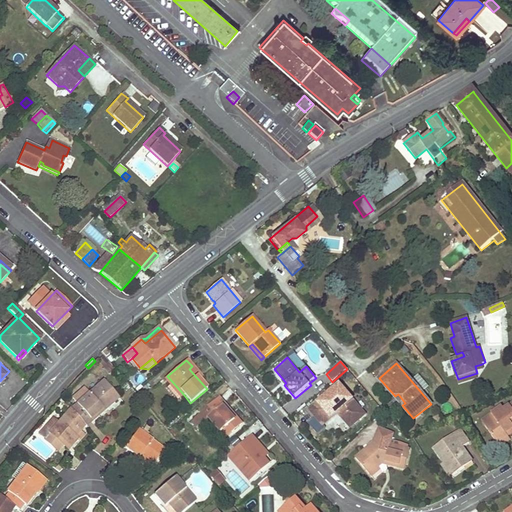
[(475,366),(477,373),(484,371),(482,364),(475,366)]
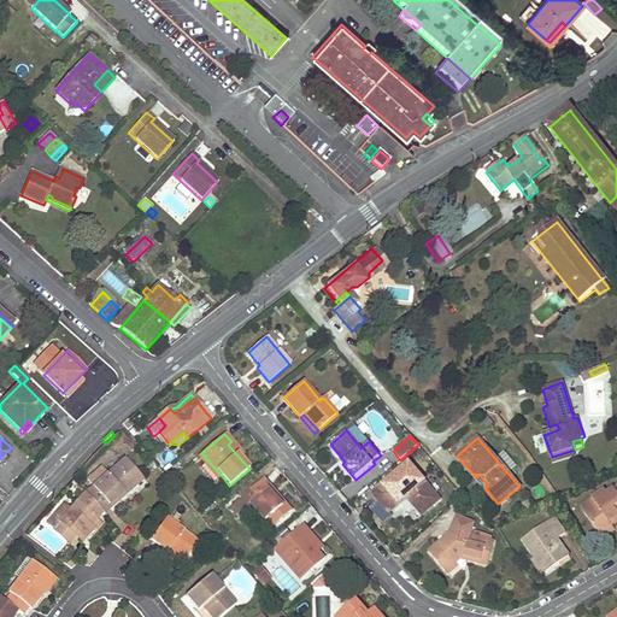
[(244,454),(231,441),(228,445),(240,458),(244,454)]
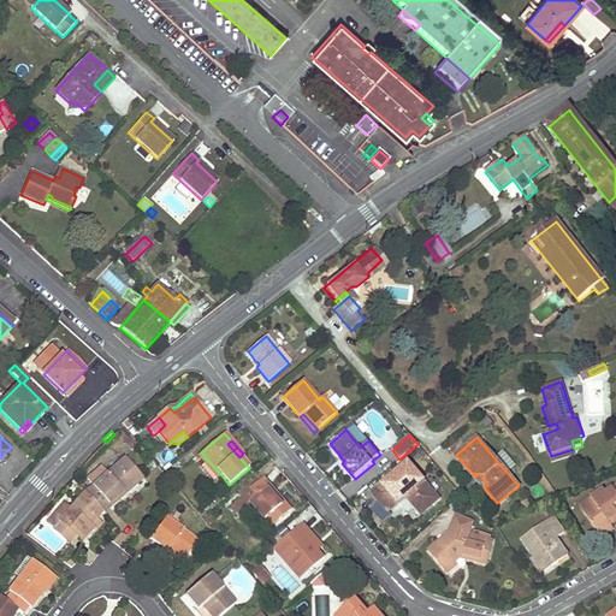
[(169,449),(158,454),(161,463),(172,458),(169,449)]
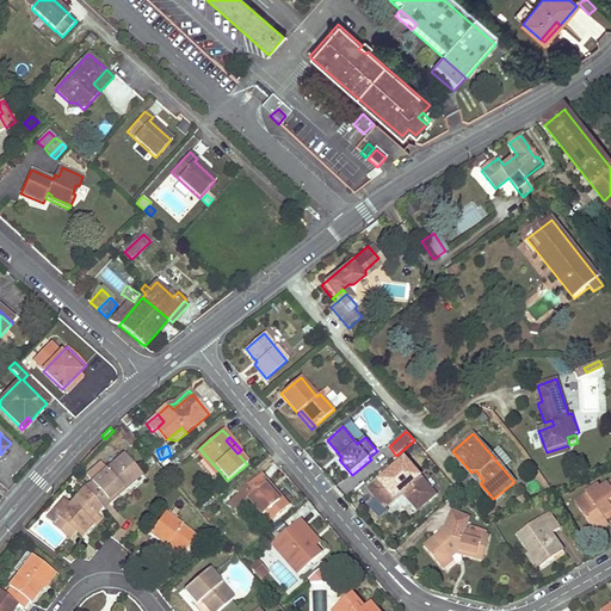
[(569,445),(547,452),(548,460),(572,451),(569,445)]
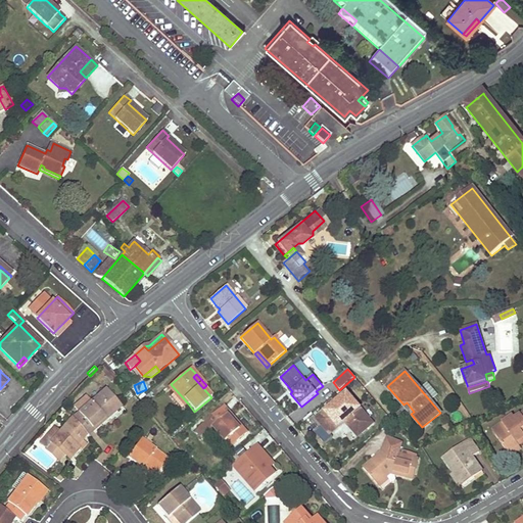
[(188,403),(171,384),(169,387),(185,407),(188,403)]
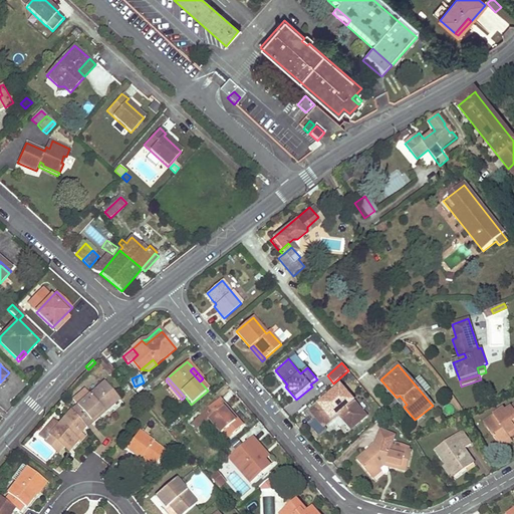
[(76,406),(71,411),(84,426),(90,421),(91,423),(104,412),(102,410),(117,397),(104,382),(89,396),(84,390),(71,401),(76,406)]
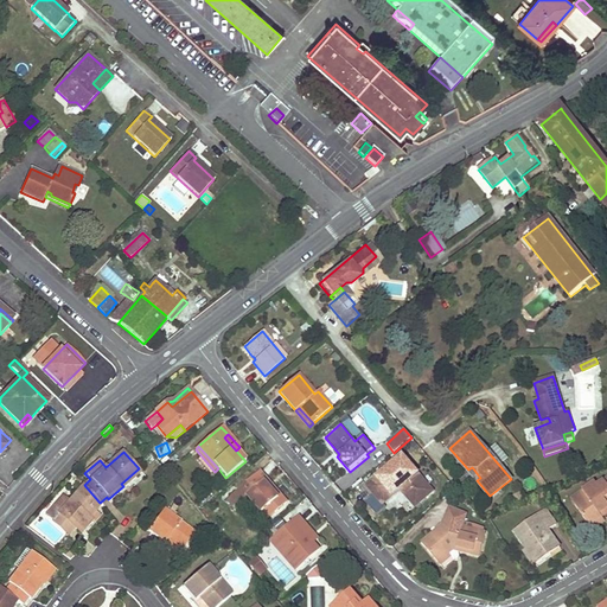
[(406,494),(415,506),(433,492),(402,458),(368,487),(382,505),(401,490),(406,494)]
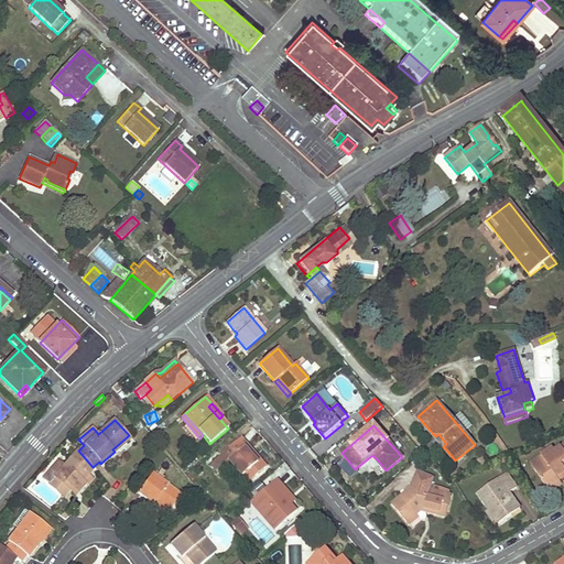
[(446,444),(438,434),(435,436),(443,446),(446,444)]
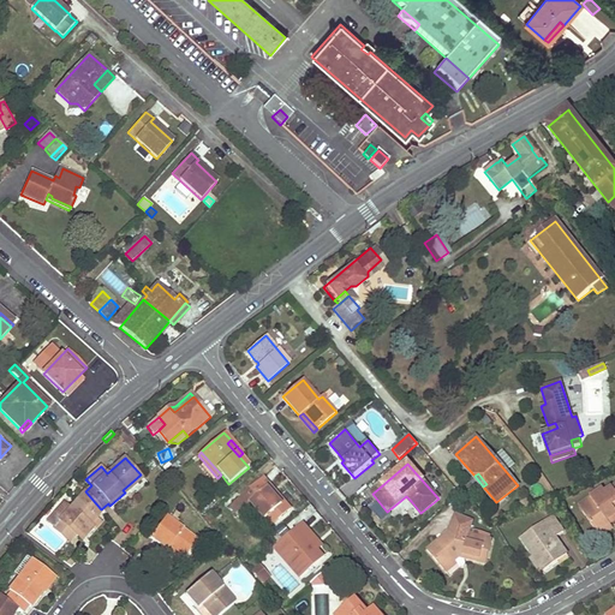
[(141,475),(123,490),(125,493),(142,477),(141,475)]
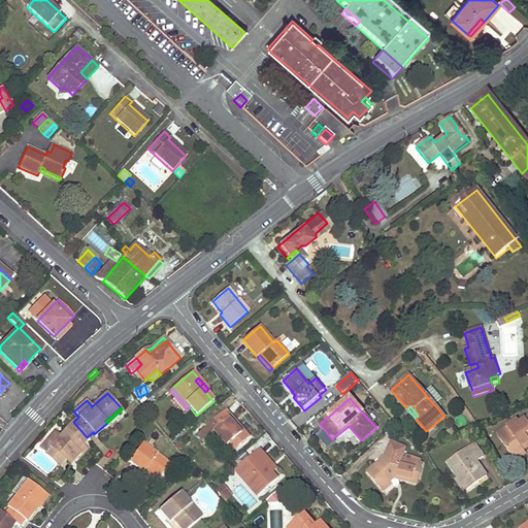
[(236,426),(233,423),(231,419),(232,418),(226,410),(209,425),(234,453),(252,438),(245,431),(243,433),(236,426)]
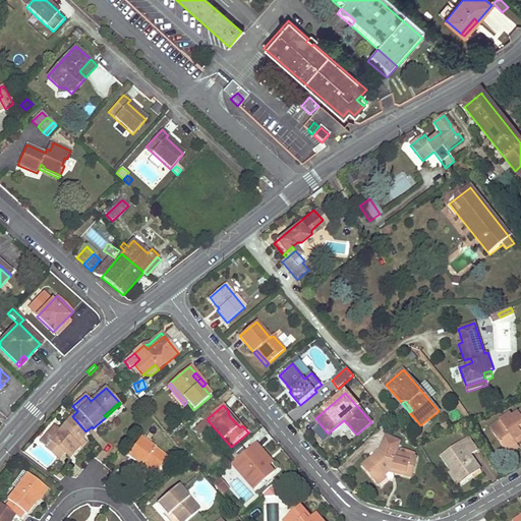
[(499,424),(502,429),(494,435),(506,452),(516,445),(514,442),(517,440),(520,437),(520,413),(514,418),(512,415),(499,424)]
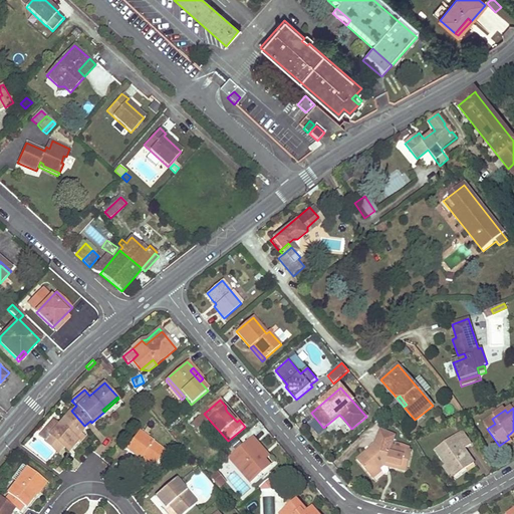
[(76,441),(75,440),(73,438),(84,426),(71,411),(59,425),(53,420),(45,428),(51,433),(44,441),(57,452),(62,446),(65,443),(70,448),(76,441)]
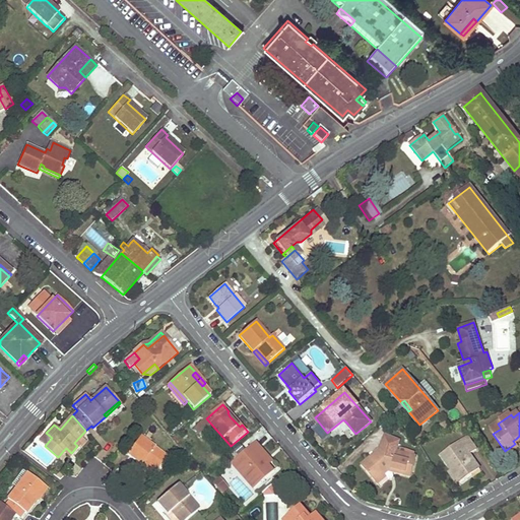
[(204,419),(194,429),(200,436),(210,427),(204,419)]
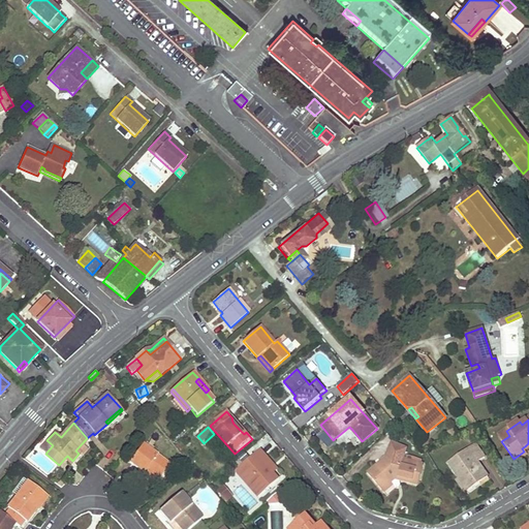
[(498,436),(501,441),(509,436),(506,431),(498,436)]
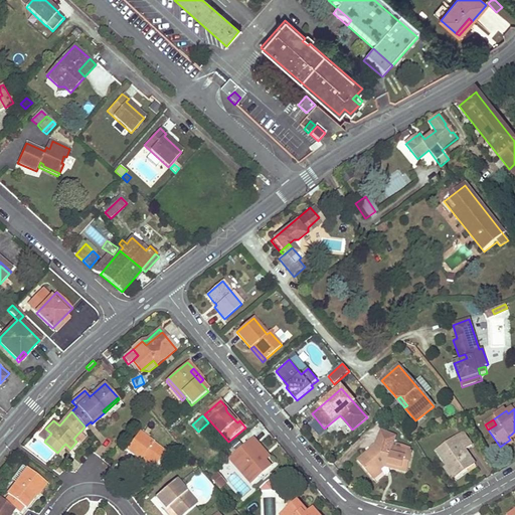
[(39,437),(44,442),(51,434),(45,428),(39,437)]
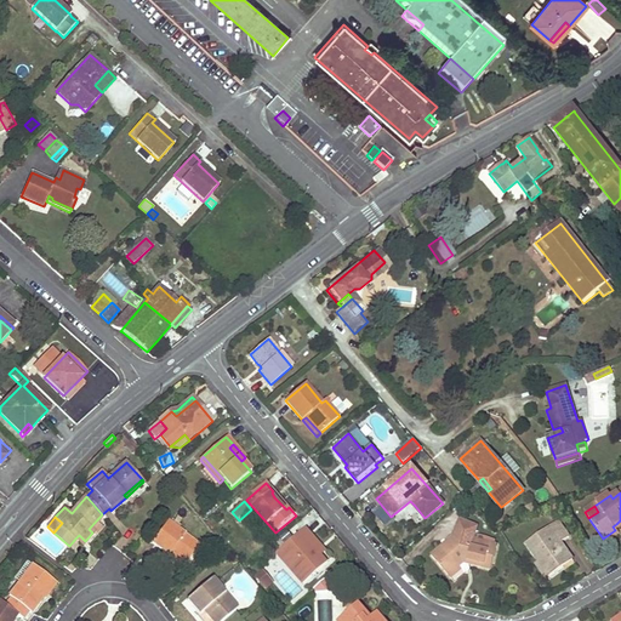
[(620,530),(620,520),(616,524),(613,527),(615,530),(603,539),(605,542),(620,530)]
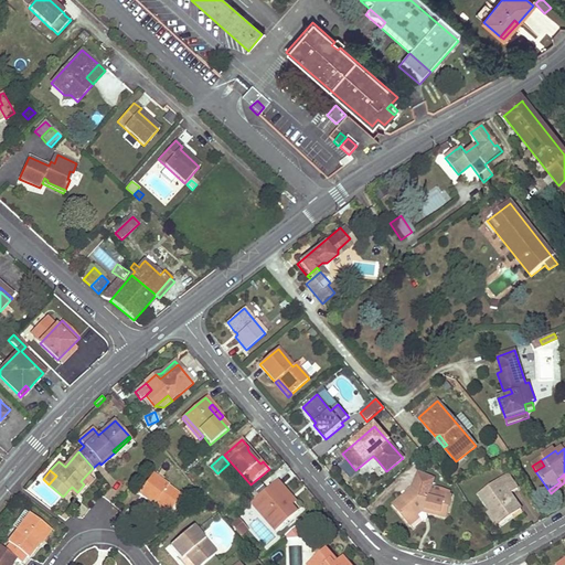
[(152,475),(138,493),(153,505),(157,501),(170,511),(181,496),(152,475)]
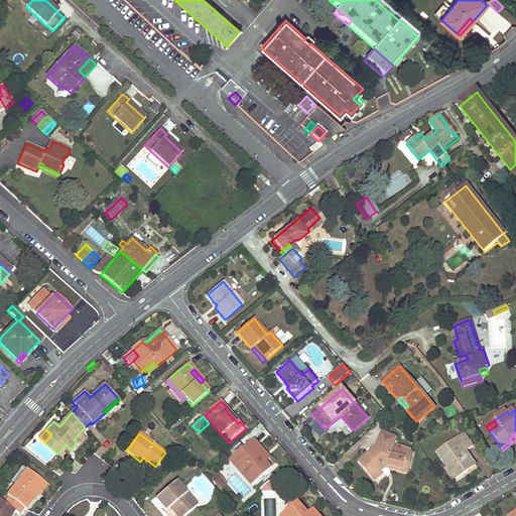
[(476,466),(466,452),(473,446),(463,433),(436,453),(447,468),(457,480),(476,466)]
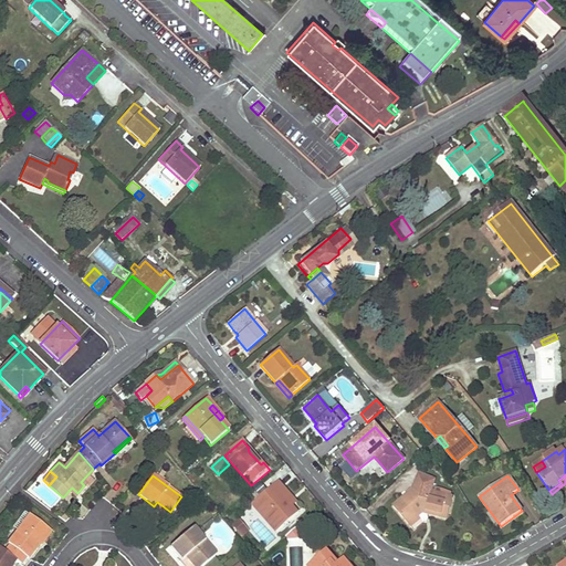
[(451,498),(452,492),(443,490),(441,494),(431,492),(433,486),(425,477),(411,488),(413,490),(394,506),(408,524),(416,516),(421,512),(423,512),(426,512),(427,514),(448,520),(453,498),(451,498)]
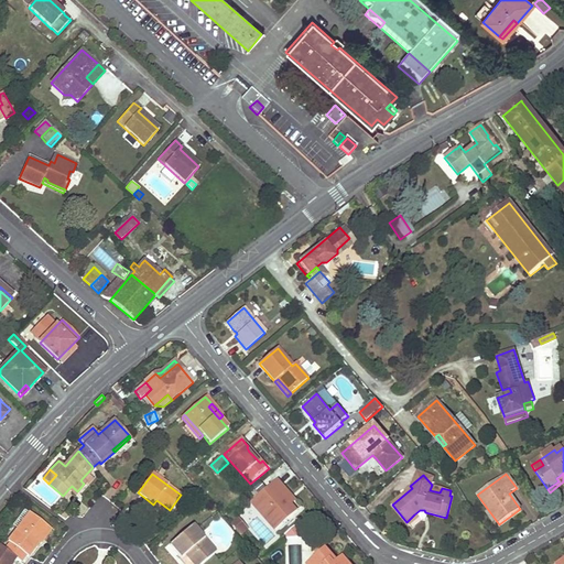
[(285,498),(288,496),(290,494),(277,479),(251,502),(275,531),(297,511),(291,505),(285,498)]
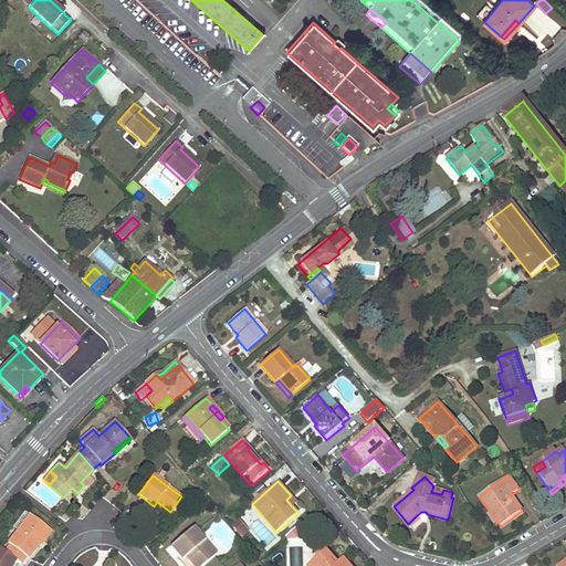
[(289,498),(286,500),(292,506),(296,502),(291,495),(289,498)]
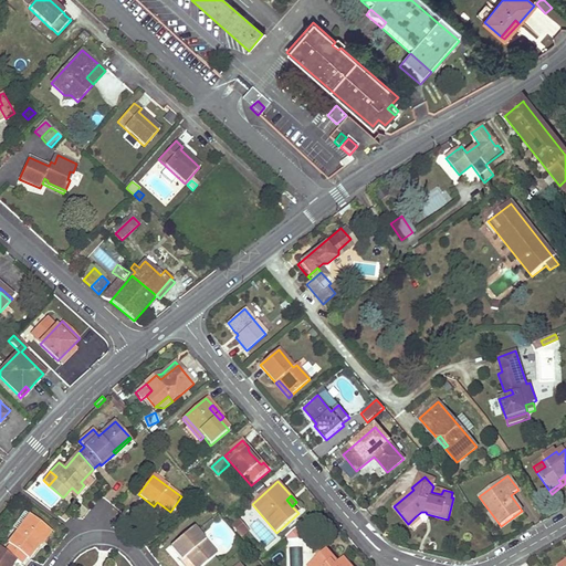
[(170,512),(157,502),(154,506),(167,515),(170,512)]
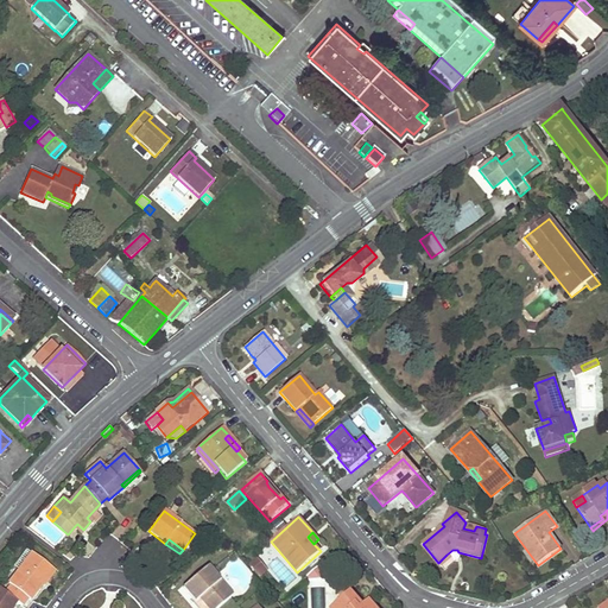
[(525,552),(534,568),(538,565),(527,551),(525,552)]
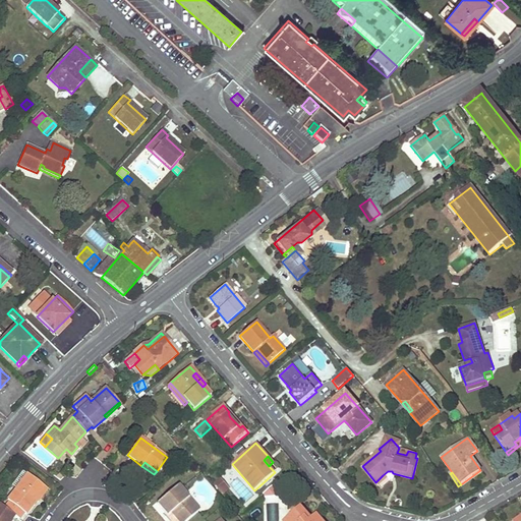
[(36,501),(36,500),(35,499),(37,496),(44,486),(27,474),(7,500),(9,502),(4,508),(15,516),(19,519),(24,513),(25,514),(36,501)]
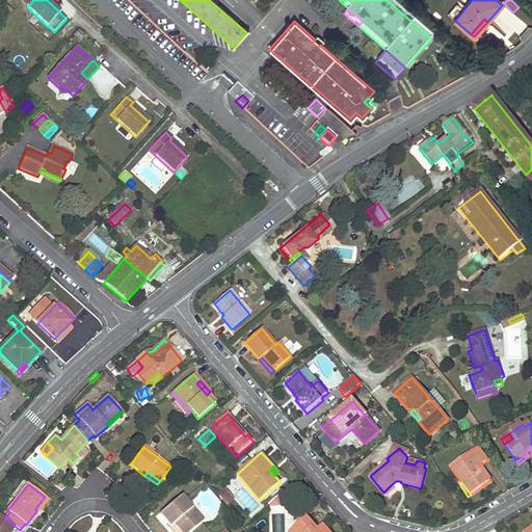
[(391,485),(383,493),(386,496),(394,488),(391,485)]
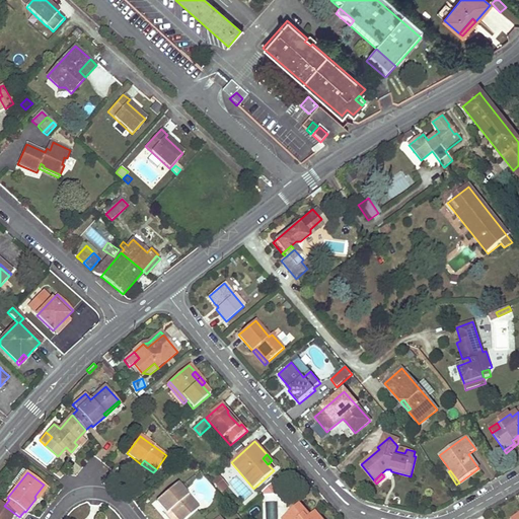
[(219,475),(212,482),(222,492),(228,486),(219,475)]
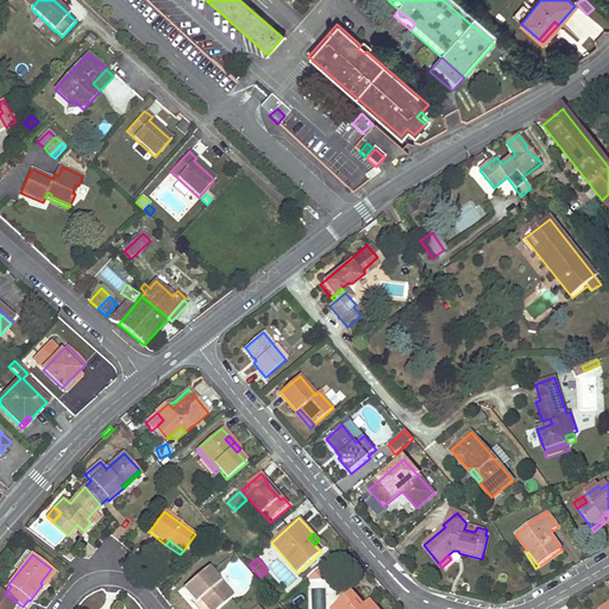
[(55,571),(51,569),(43,579),(41,583),(42,584),(42,585),(44,586),(55,571)]
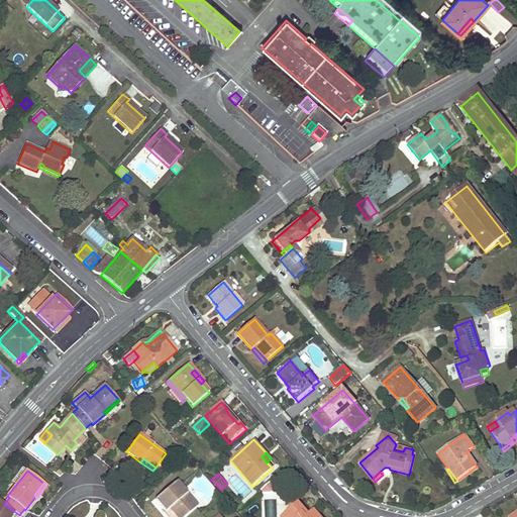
[(168,516),(172,512),(174,513),(176,516),(184,516),(197,507),(176,483),(157,500),(166,512),(165,513),(168,516)]
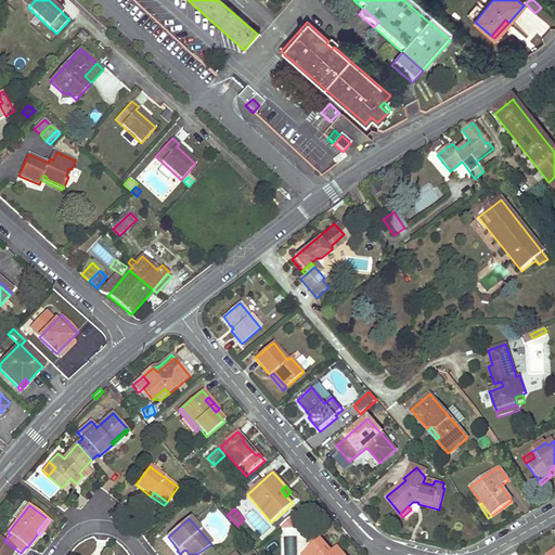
[(289,519),(282,526),(285,530),(298,530),(289,519)]
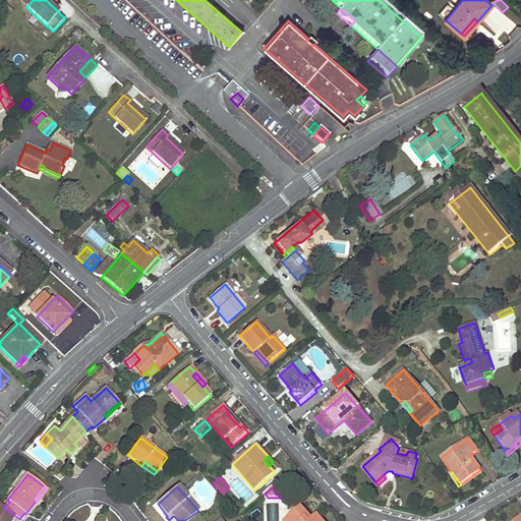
[(10,520),(15,516),(4,508),(0,504),(0,520),(10,520)]
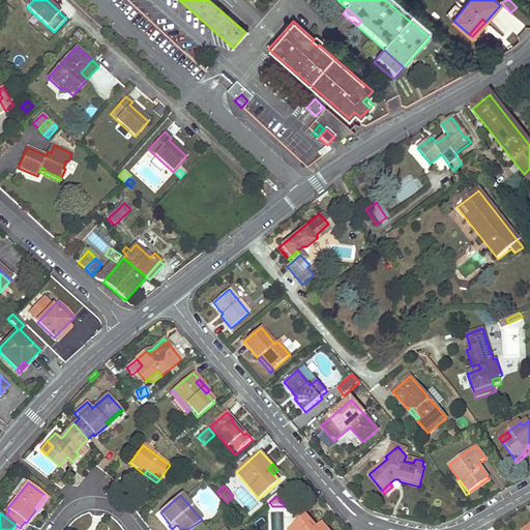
[(314,526),(306,517),(291,529),(326,529),(323,525),(317,529),(313,529),(311,528),(314,526)]
